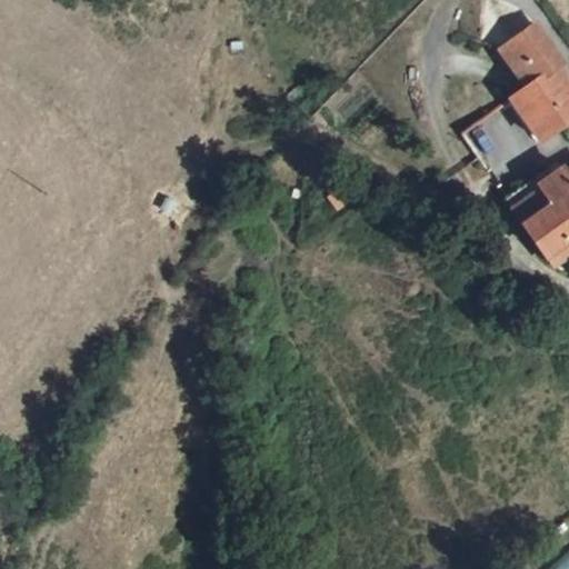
[(500,42),(527,82),(552,66),(526,23),(500,42)]
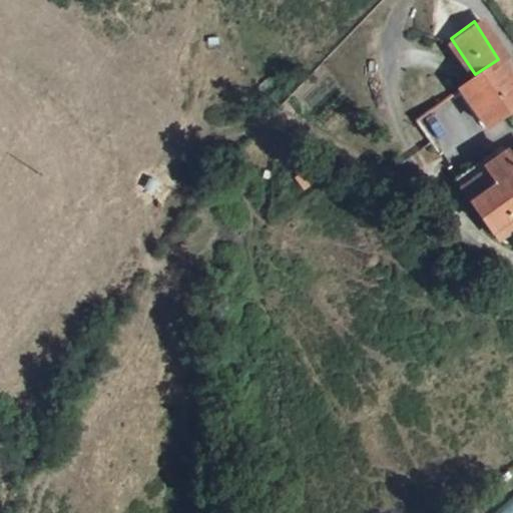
[(512,81),(510,77),(498,59),(475,74),(456,88),(481,124),(512,101),(512,81)]
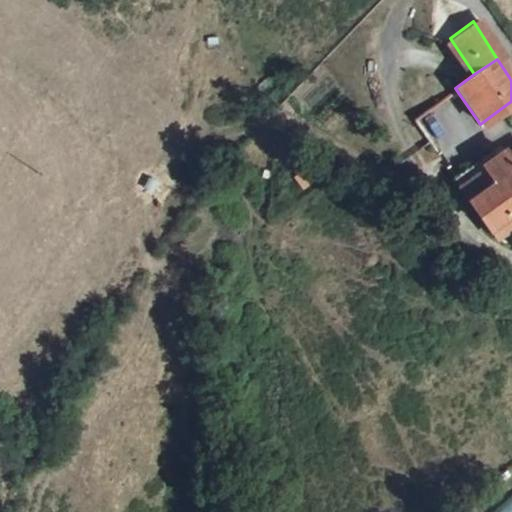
[(511,212),(511,154),(508,157),(505,151),(484,167),(489,174),(476,184),(473,180),(459,189),(489,230),(511,212)]
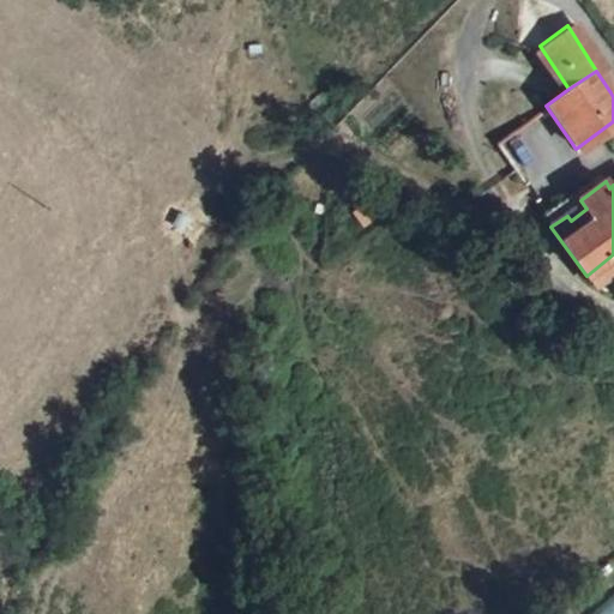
[(613,254),(587,276),(594,287),(613,272),(613,254)]
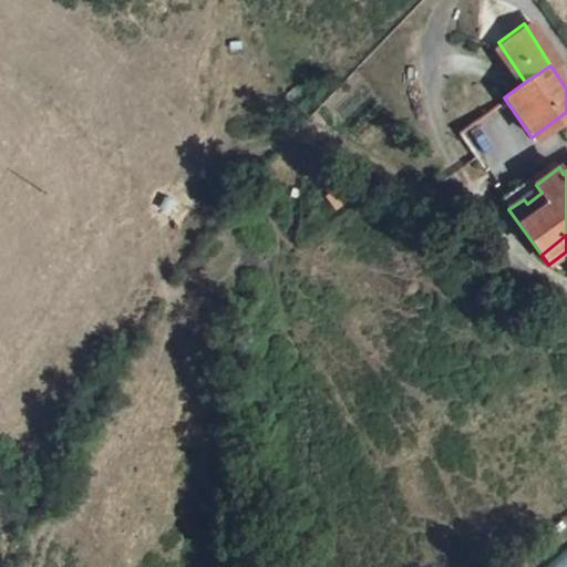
[(566,566),(566,548),(545,566),(566,566)]
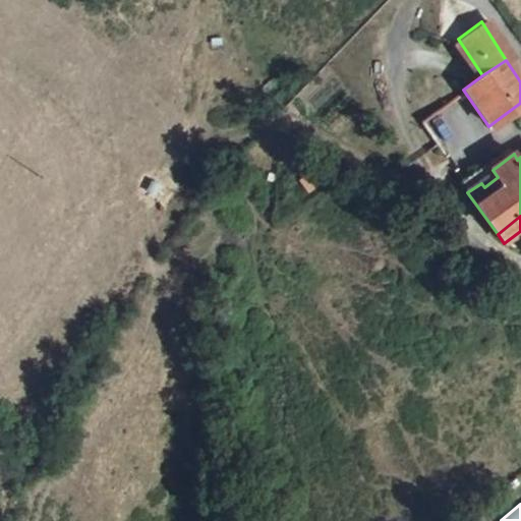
All buildings are outlined.
